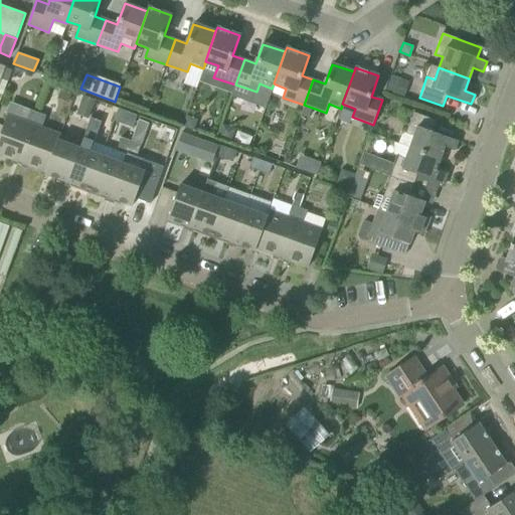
[(394,97),(400,79),(391,76),(385,94),(394,97)]
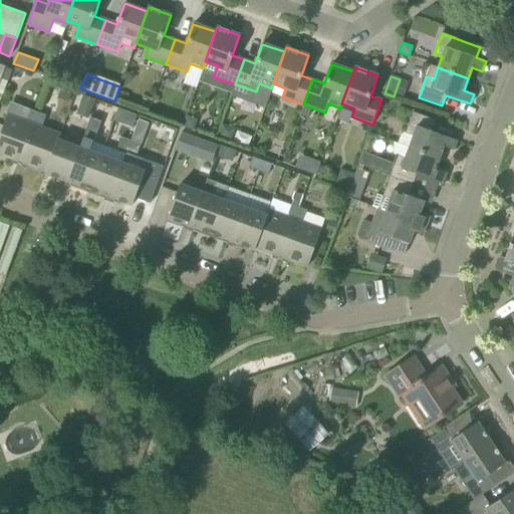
[(91,116),(92,97),(77,96),(76,115),(91,116)]
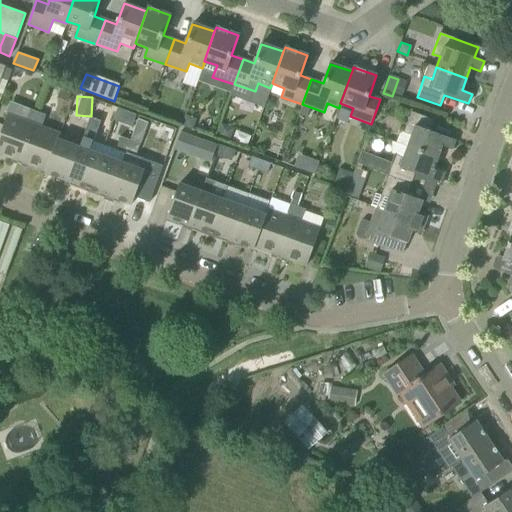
[(19,164),(38,113),(30,110),(26,122),(7,115),(0,133),(0,154),(12,159),(11,162),(19,164)]
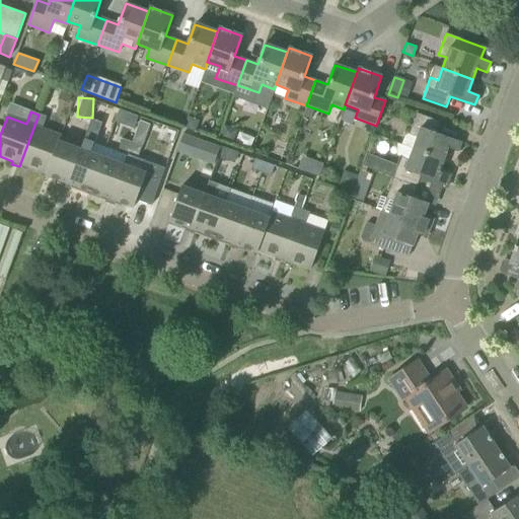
[(440,123),(433,120),(418,114),(410,134),(403,137),(400,144),(412,148),(444,159),(447,148),(457,152),(461,142),(437,133),(440,123)]
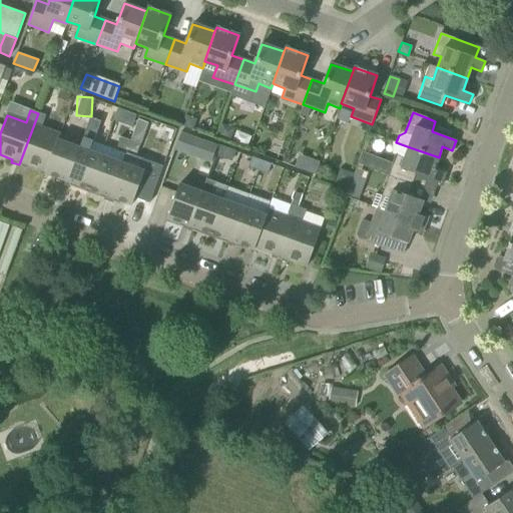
[(46,171),(57,139),(60,134),(41,127),(46,115),(38,113),(19,164),(26,167),(27,164),(46,171)]
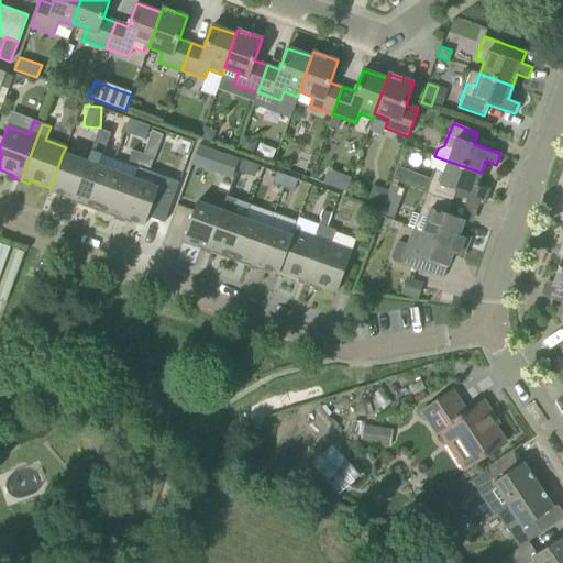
[(110,133),(99,129),(87,162),(72,202),(83,207),(96,210),(110,170),(98,166),(110,133)]
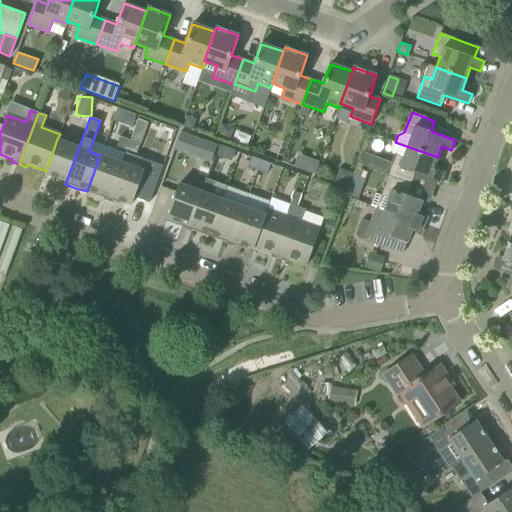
[(117,147),(126,150),(130,140),(120,137),(117,147)]
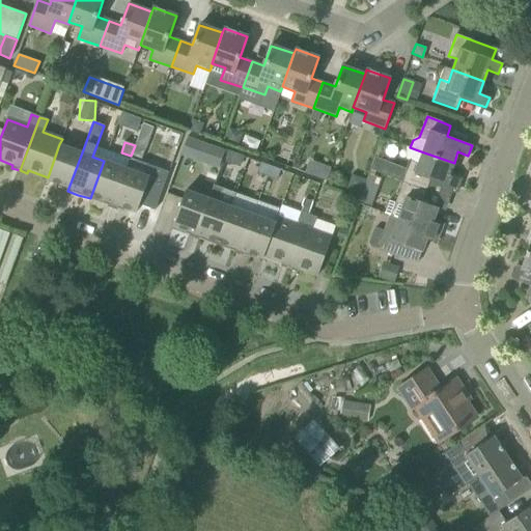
[(82,152),(59,144),(48,177),(47,179),(59,185),(58,188),(67,191),(82,152)]
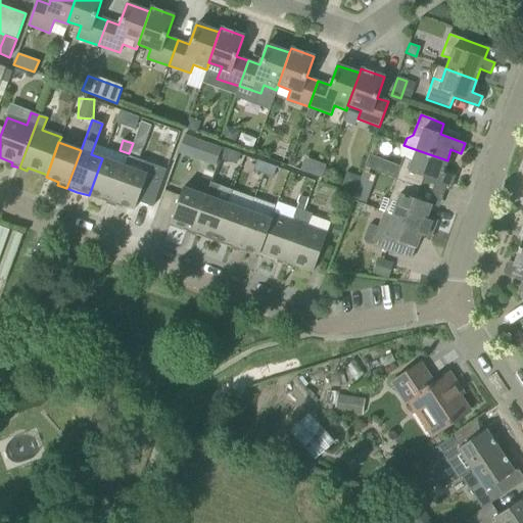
[(143,147),(133,143),(129,153),(139,157),(143,147)]
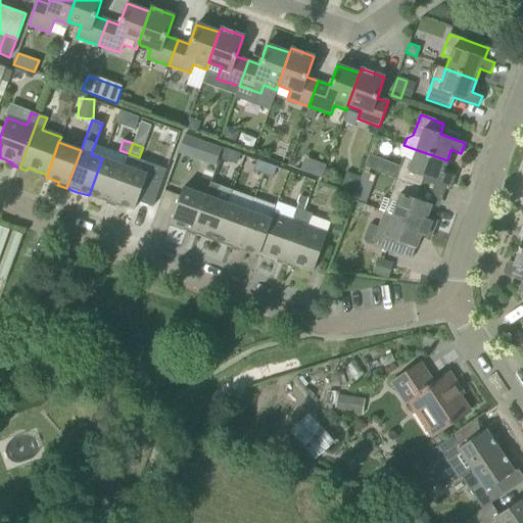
[(204,162),(215,167),(221,149),(210,145),(204,162)]
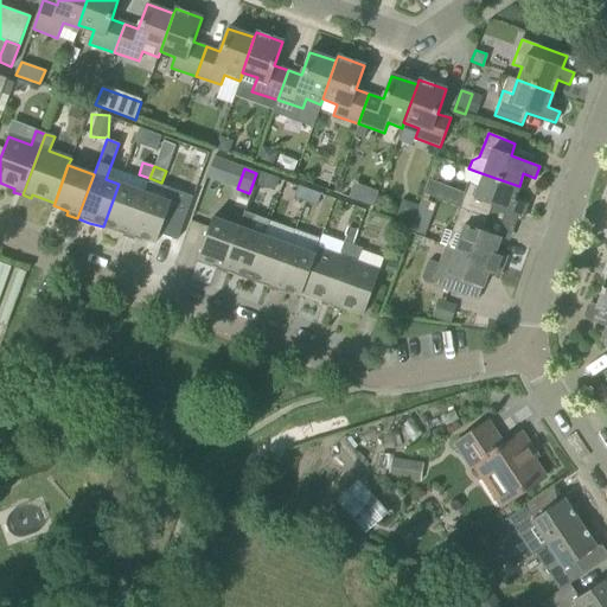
[(513,200),(519,186),(481,173),(477,186),(470,184),(461,208),(489,218),(493,221),(498,209),(521,217),(525,205),(513,200)]
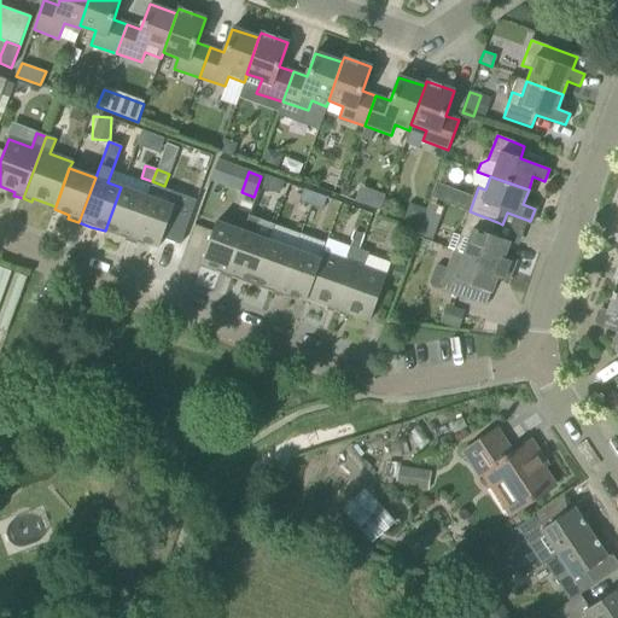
[(466,208),(471,192),(435,184),(431,198),(466,208)]
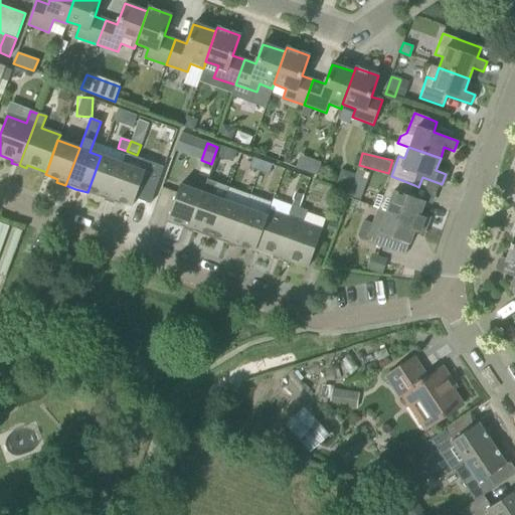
[(123,164),(101,156),(88,192),(100,197),(109,201),(123,164)]
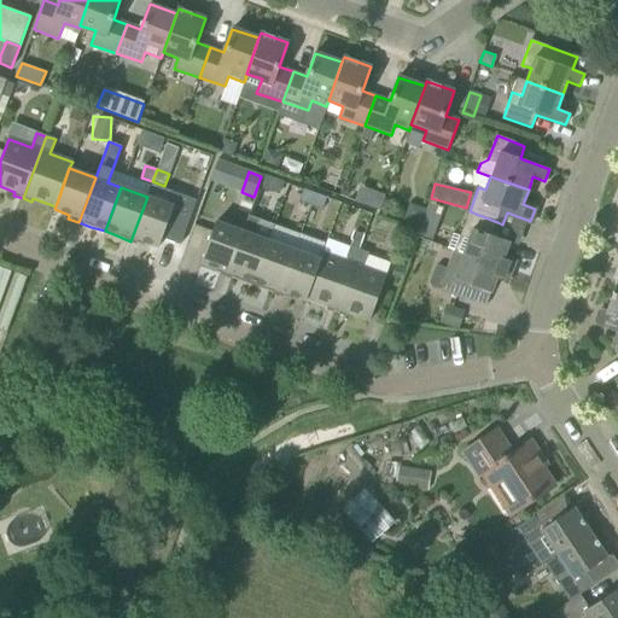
[(310,205),(315,193),(303,190),(298,202),(310,205)]
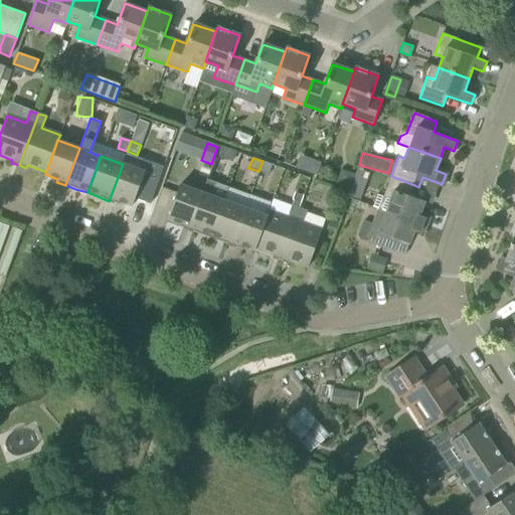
[(273,165),(263,161),(259,171),(269,175),(273,165)]
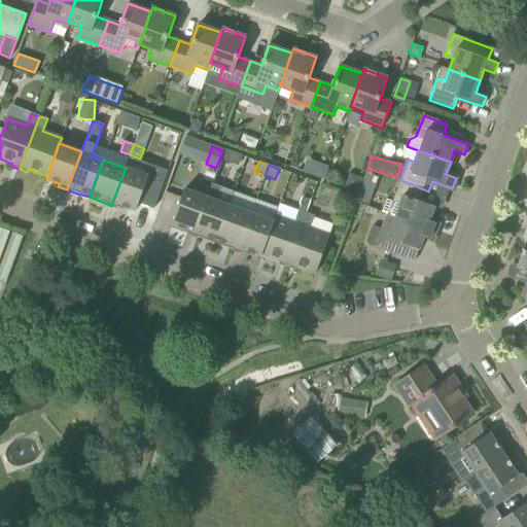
[(126,168),(111,206),(121,209),(123,206),(135,211),(148,176),(126,168)]
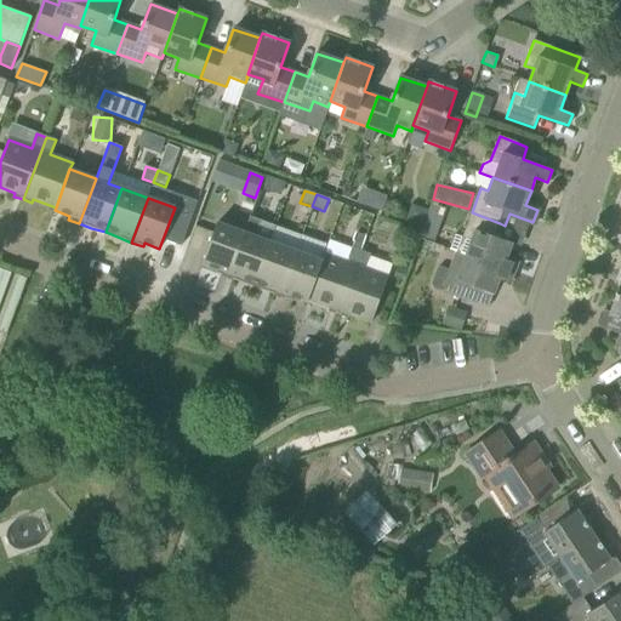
[(440,222),(445,209),(431,204),(426,217),(440,222)]
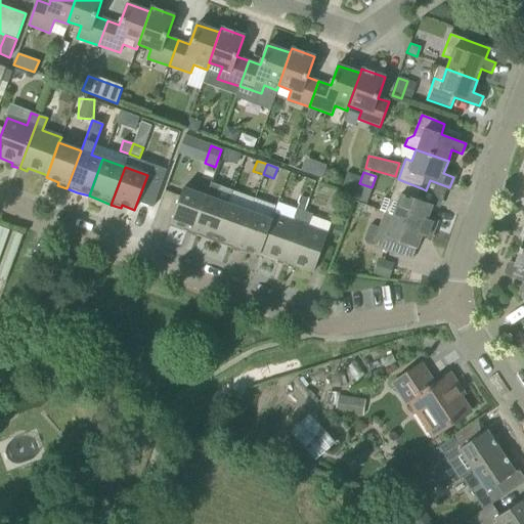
[(417,200),(422,188),(398,179),(390,201),(384,198),(380,211),(384,213),(384,212),(434,230),(437,221),(427,218),(432,205),(417,200)]
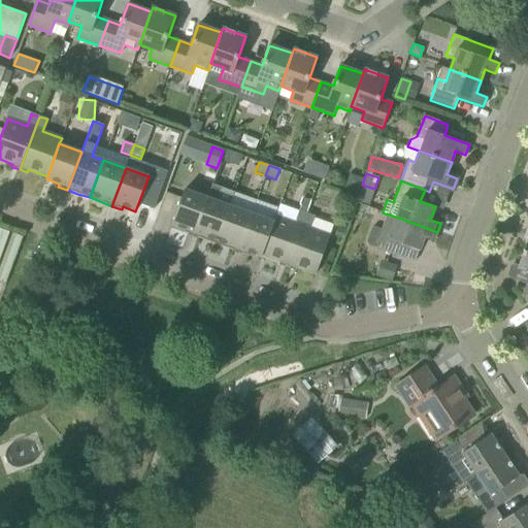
[(207,198),(193,236),(203,239),(203,238),(217,242),(229,206),(217,201),(222,188),(212,185),(207,198)]
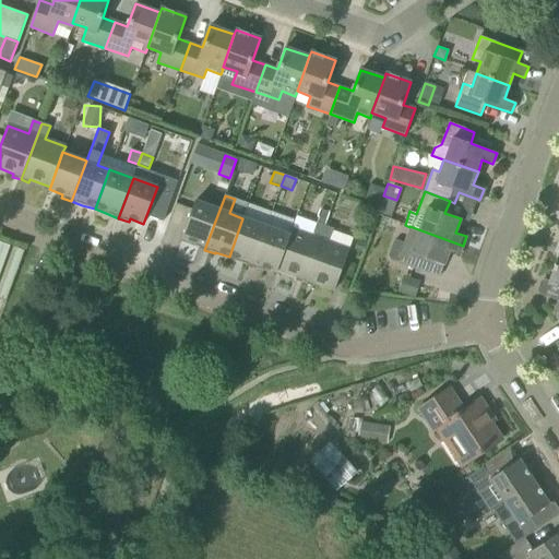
[(204,250),(219,210),(195,201),(182,238),(195,242),(194,247),(204,250)]
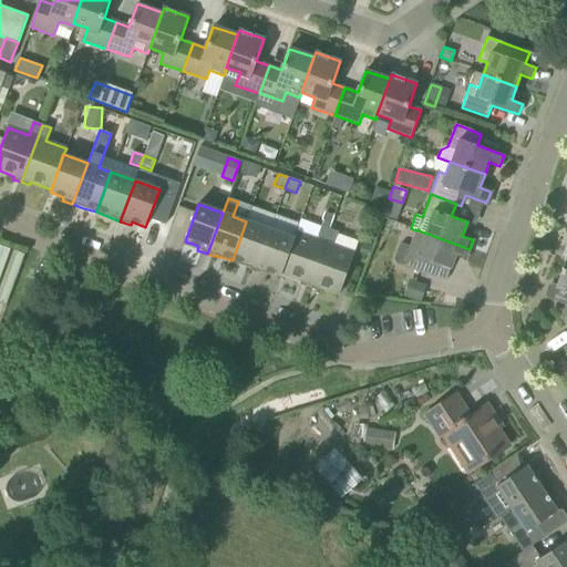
[(246,222),(233,260),(245,266),(245,267),(255,271),(270,229),(246,222)]
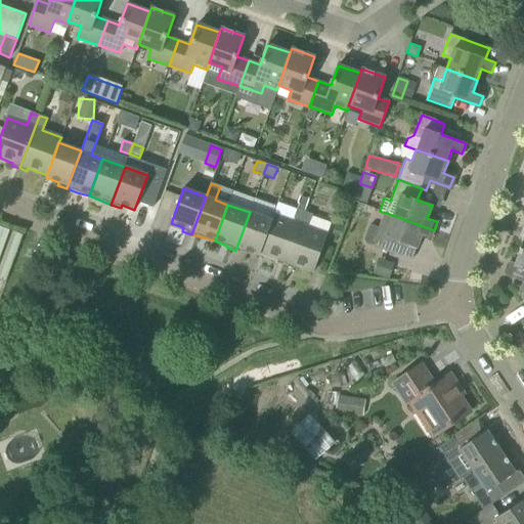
[(271,220),(259,253),(278,260),(277,262),(286,265),(305,212),(297,209),(292,221),(273,215),(271,220)]
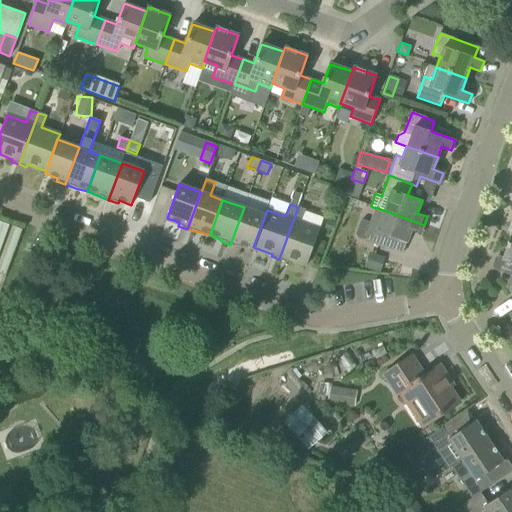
[(253,247),(265,215),(244,207),(230,245),(239,248),(241,245),(253,249),(253,247)]
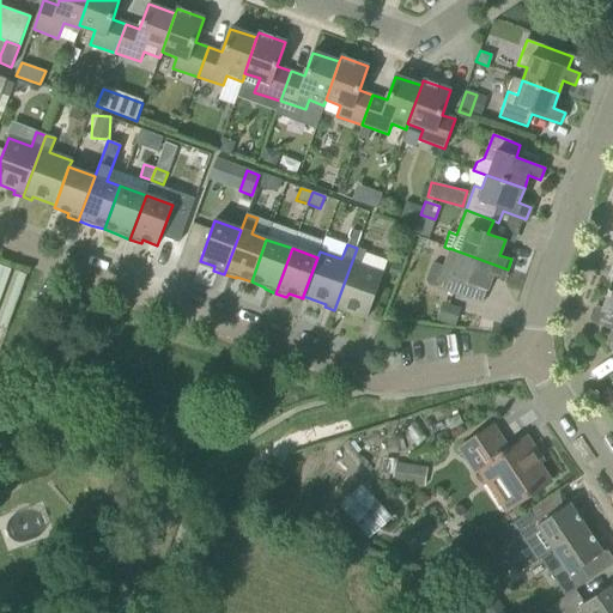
[(357,248),(334,310),(343,314),(344,310),(366,319),(383,274),(360,266),(365,252),(357,248)]
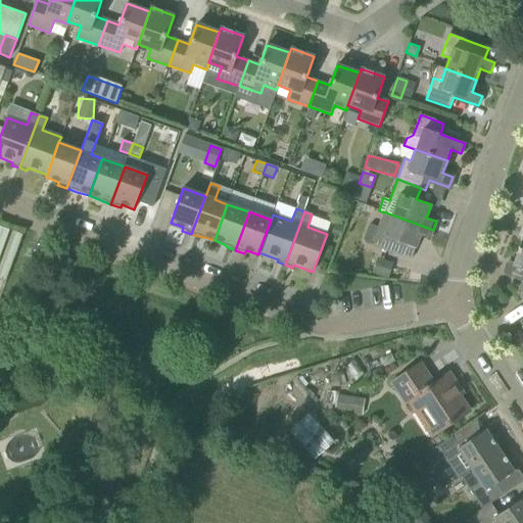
[(430,239),(433,230),(383,211),(383,212),(379,223),(378,228),(371,226),(369,226),(364,240),(365,242),(396,254),(400,243),(415,248),(420,236),(430,239)]
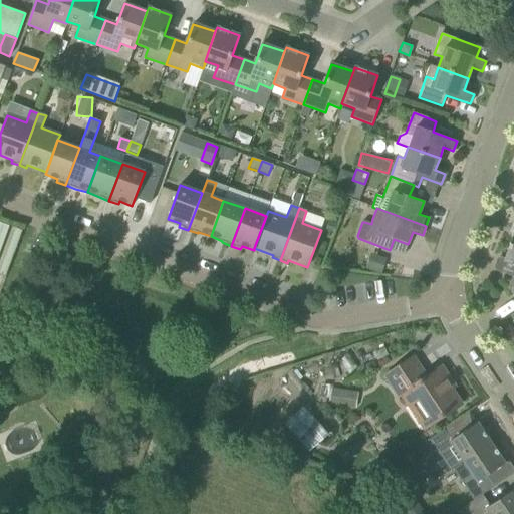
[(0,217),(0,269),(7,271),(23,225),(0,217)]
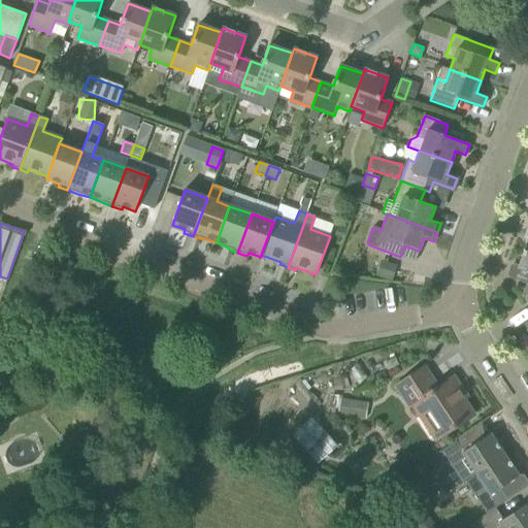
[(527,281),(523,296),(527,295),(527,240),(517,268),(527,271),(527,281)]
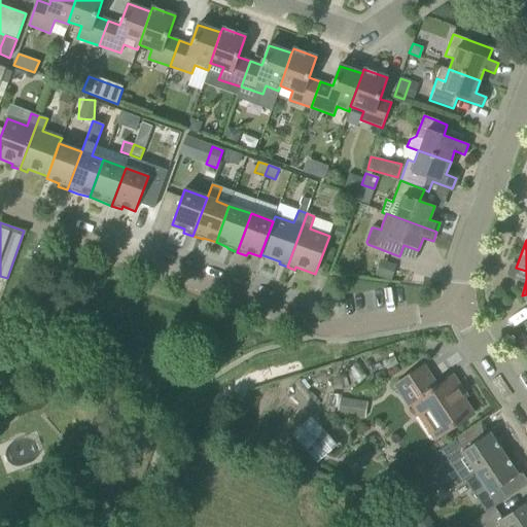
[(433,441),(472,415),(456,391),(460,388),(452,377),(436,386),(423,366),(395,386),(409,406),(410,406),(433,441)]
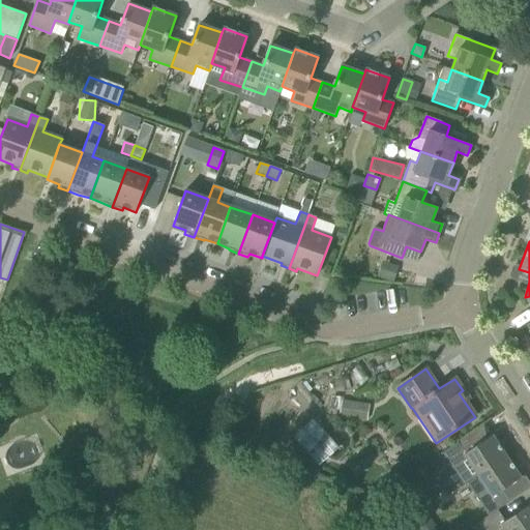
[(367,416),(369,402),(343,400),(341,414),(367,416)]
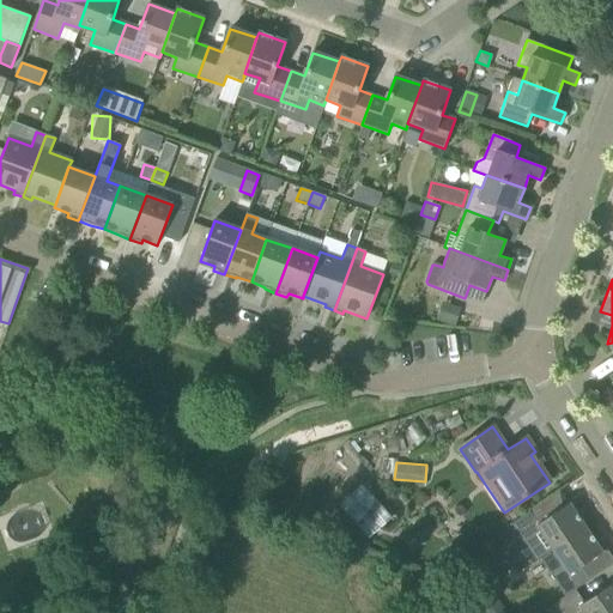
[(366,536),(390,519),(364,484),(340,503),(366,536)]
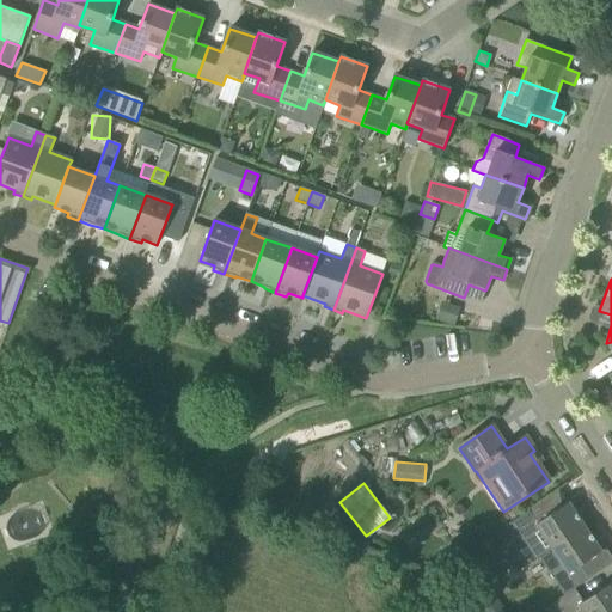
[(531,544),(539,557),(551,549),(552,550),(585,527),(568,503),(549,515),(540,503),(514,521),(531,544)]
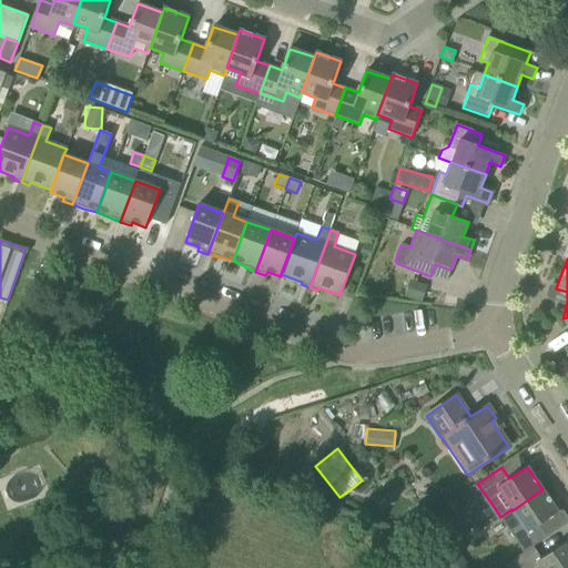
[(500,517),(509,531),(524,553),(534,547),(548,537),(539,525),(558,513),(543,489),(513,510),(511,509),(500,517)]
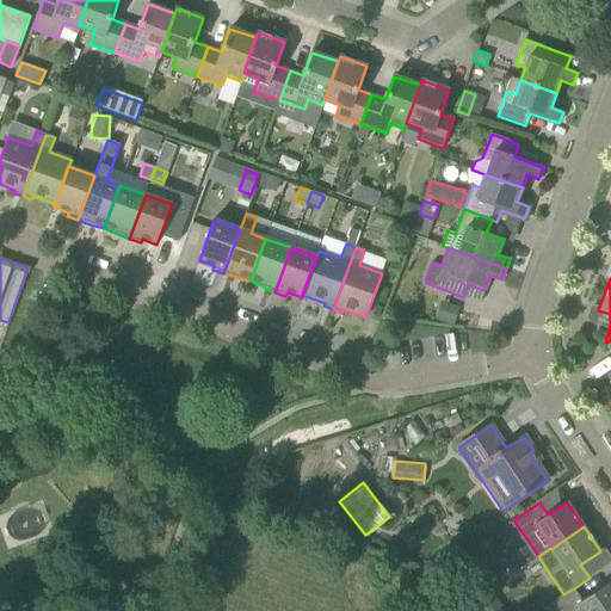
[(610,610),(610,584),(610,582),(582,600),(574,588),(563,594),(553,603),(557,610),(610,610)]
